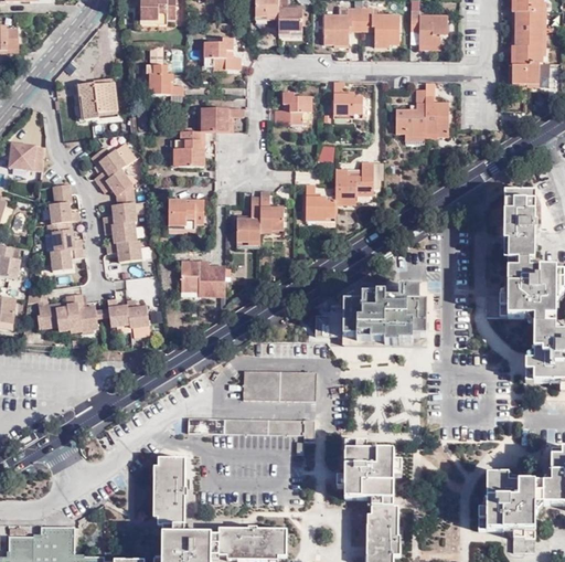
[(139,0),(139,20),(158,20),(158,18),(176,19),(176,0),(139,0)]
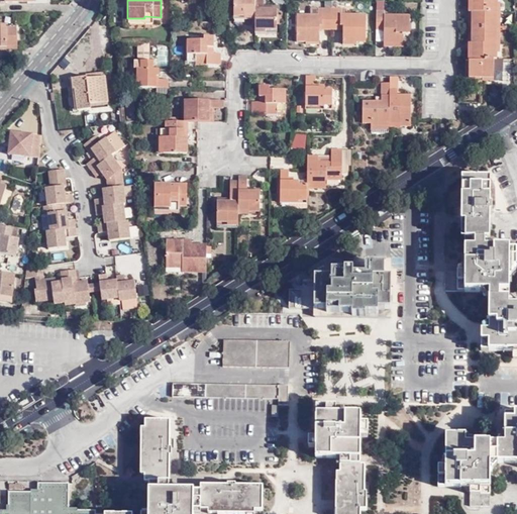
[(233,0),(233,15),(244,15),(244,14),(254,14),(254,0),(233,0)]
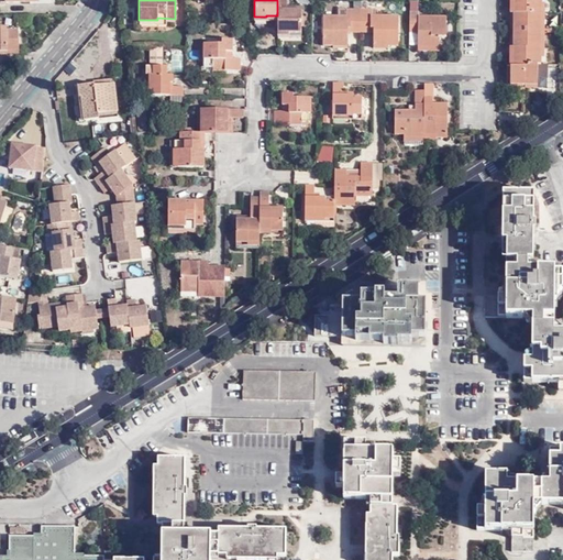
[(277,0),(277,15),(277,30),(288,30),(288,31),(301,31),(301,9),(287,8),(287,0),(277,0)]
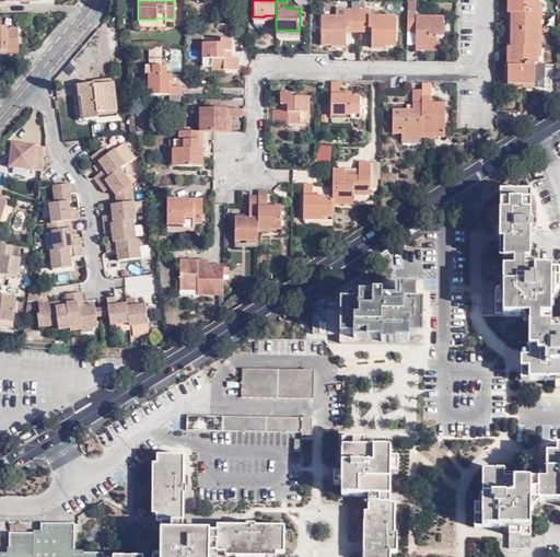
[(508,62),(508,80),(522,80),(534,81),(534,74),(543,74),(543,60),(538,60),(538,54),(539,0),(510,0),(510,1),(508,1),(508,9),(512,9),(511,43),(506,42),(506,51),(509,51),(509,62),(508,62)]
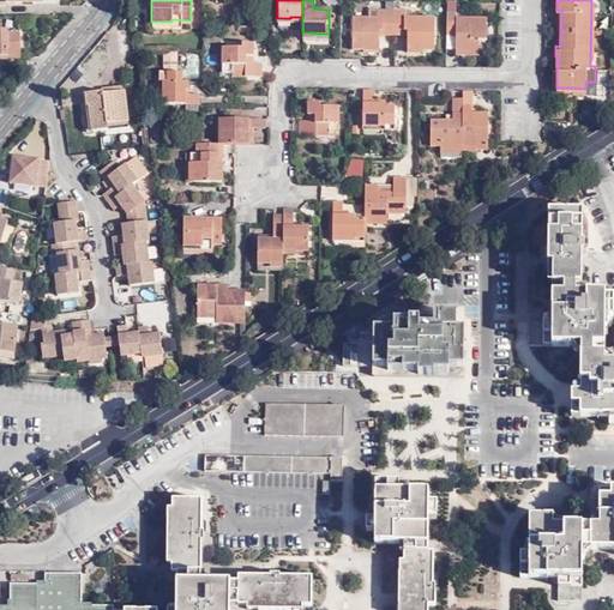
[(456,10),(446,10),(446,25),(456,25),(456,47),(479,48),(479,37),(487,37),(487,14),(456,14),(456,10)]
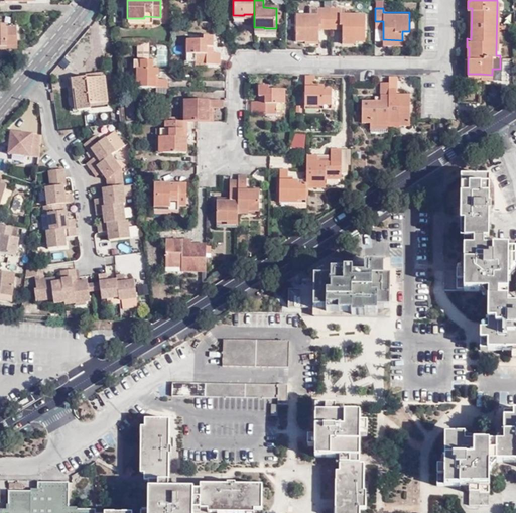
[(331,26),(331,9),(317,9),(317,15),(310,15),(296,15),(296,41),(319,42),(319,29),(319,25),(331,26)]
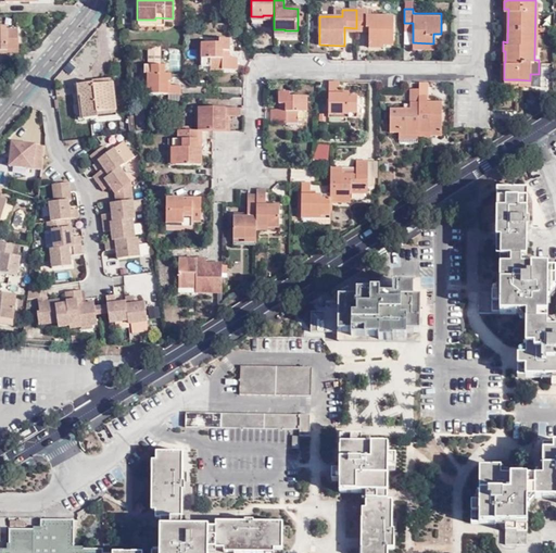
[(371,10),(356,10),(356,28),(369,28),(369,33),(369,46),(394,47),(394,17),(371,16),(371,10)]
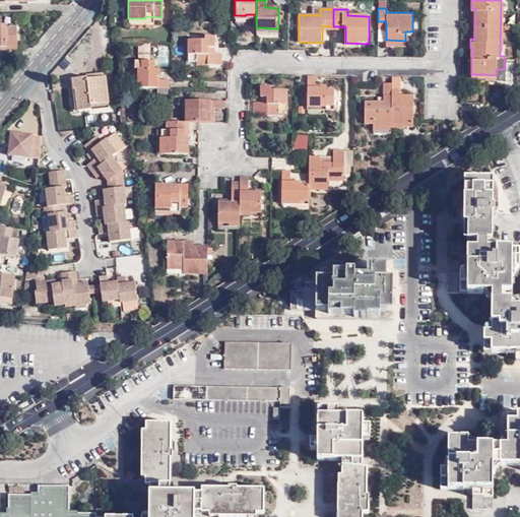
[(4,25),(3,23),(0,22),(0,45),(9,45),(9,43),(18,43),(18,24),(4,25)]
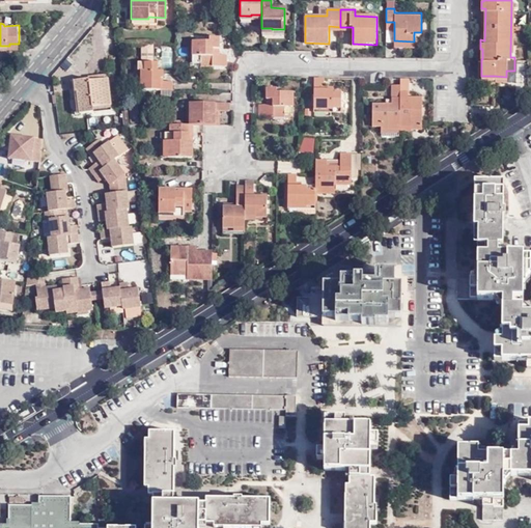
[(225,55),(218,54),(212,54),(212,48),(218,48),(219,36),(208,36),(207,39),(191,39),(191,62),(198,62),(198,65),(225,66),(225,55)]
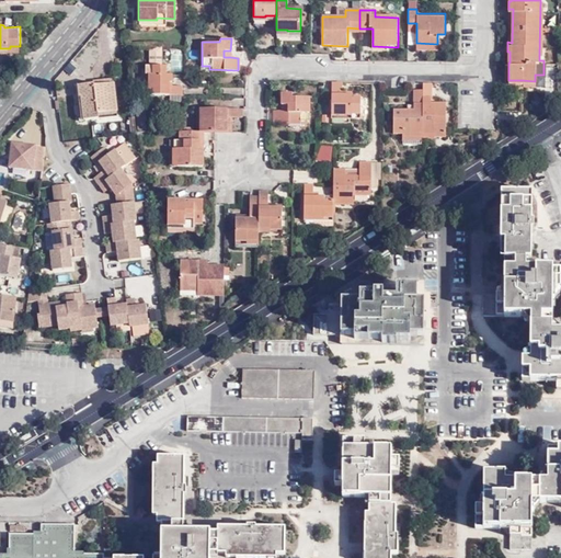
[(172,82),(172,71),(165,71),(165,63),(161,63),(162,45),(149,45),(149,61),(153,63),(153,71),(149,71),(149,91),(170,92),(170,99),(181,99),(182,82),(172,82)]
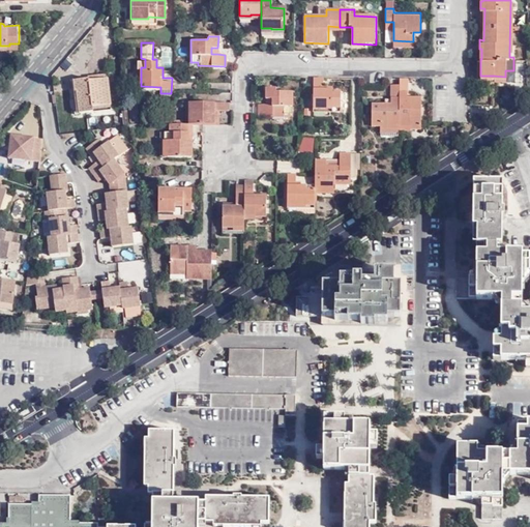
[(111,101),(108,76),(90,78),(90,76),(76,78),(77,89),(79,89),(81,110),(93,109),(92,104),(111,101)]
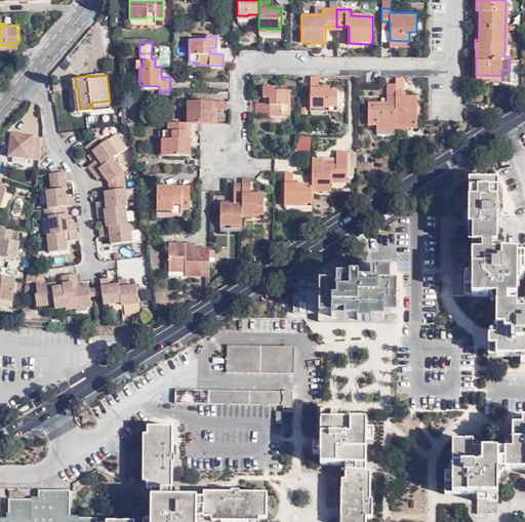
[(76,88),(75,77),(71,77),(73,99),(77,98),(79,109),(80,109),(78,88),(76,88)]
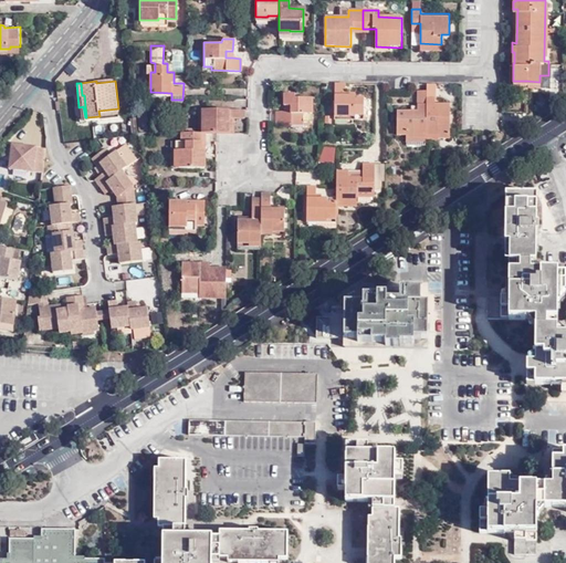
[(345,83),(334,83),(334,117),(354,117),(354,115),(363,115),(363,100),(355,100),(355,95),(344,95),(345,83)]
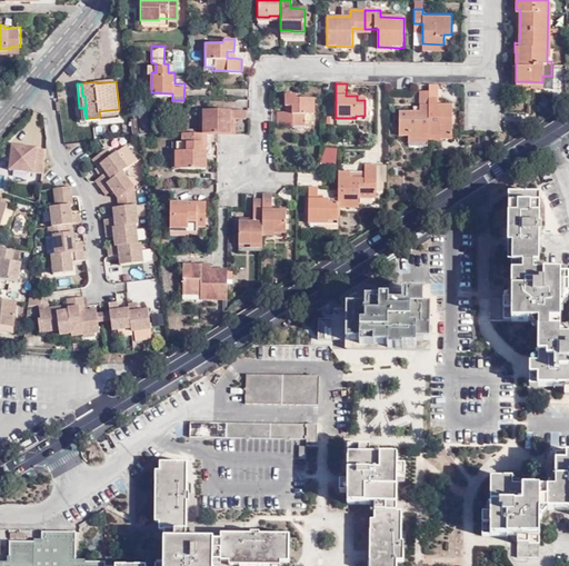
[(437,86),(426,86),(427,92),(426,138),(438,138),(438,141),(449,141),(449,107),(435,106),(435,101),(436,101),(437,86)]
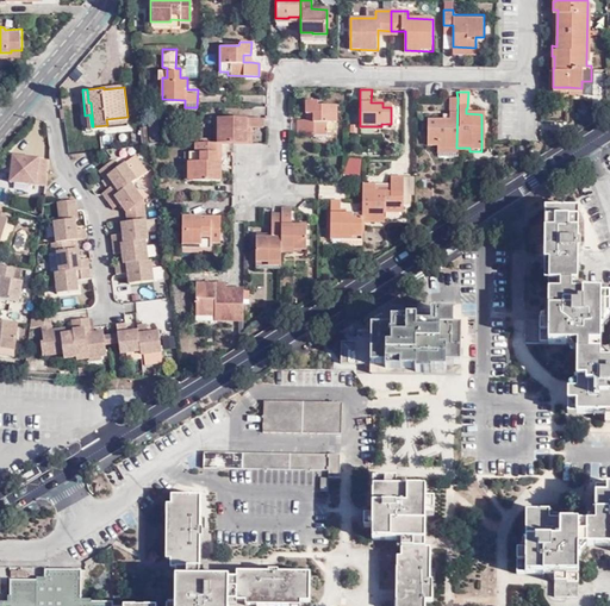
[(434,147),(434,150),(456,150),(456,148),(458,99),(447,99),(447,122),(425,120),(424,147),(434,147)]
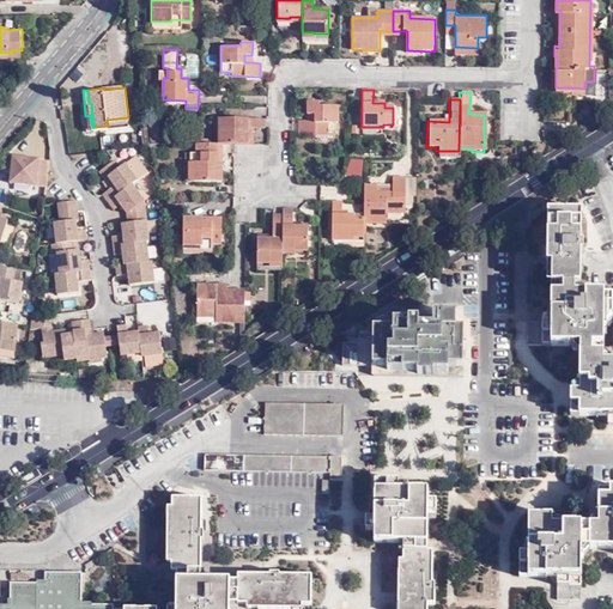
[(315,121),(308,121),(299,121),(299,135),(328,135),(328,132),(339,133),(339,107),(320,107),(320,102),(308,101),(308,115),(315,115),(315,121)]
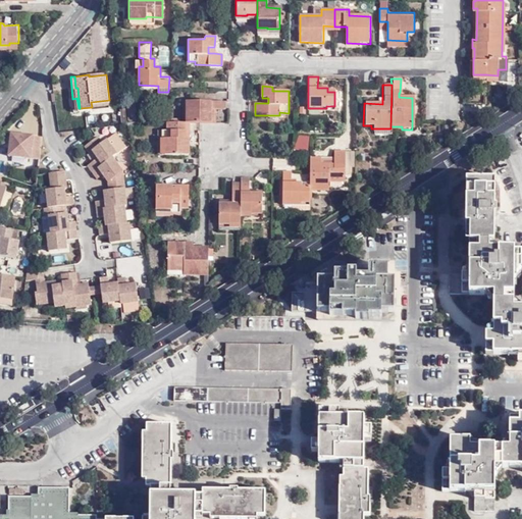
[(126,98),(127,117),(136,118),(135,99),(126,98)]
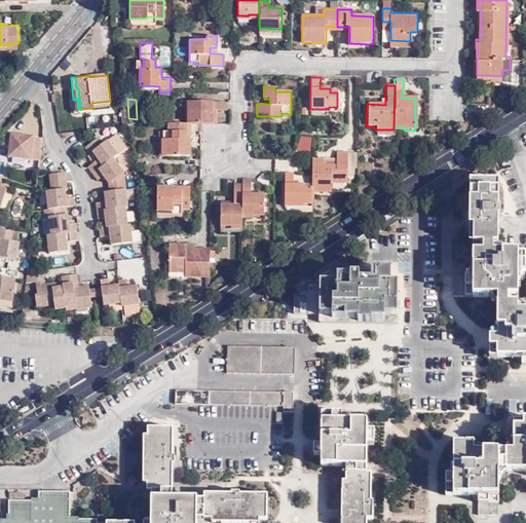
[(191,122),(200,122),(212,122),(212,109),(217,110),(226,110),(226,102),(191,101),(191,111),(187,111),(187,121),(191,122)]
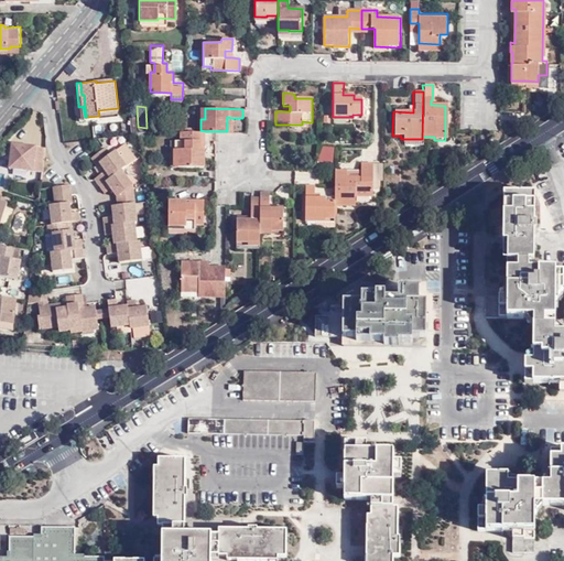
[(204,166),(204,158),(201,158),(201,130),(195,130),(181,130),(181,139),(181,148),(177,148),(177,165),(204,166)]
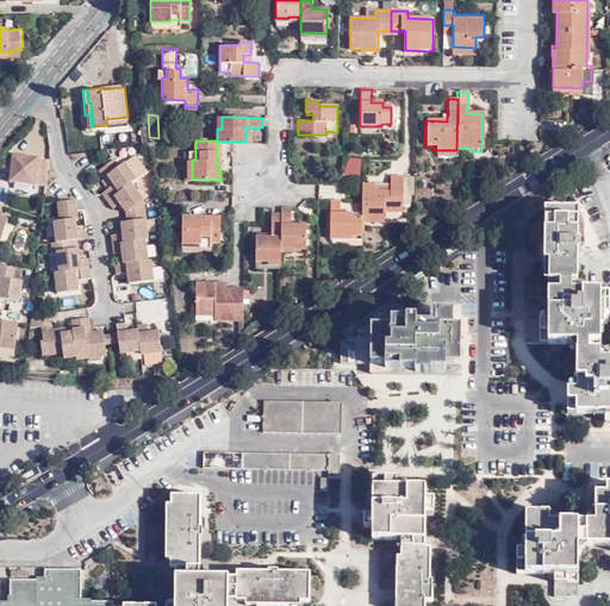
[(195,160),(195,150),(185,150),(185,179),(192,179),(192,160),(195,160)]
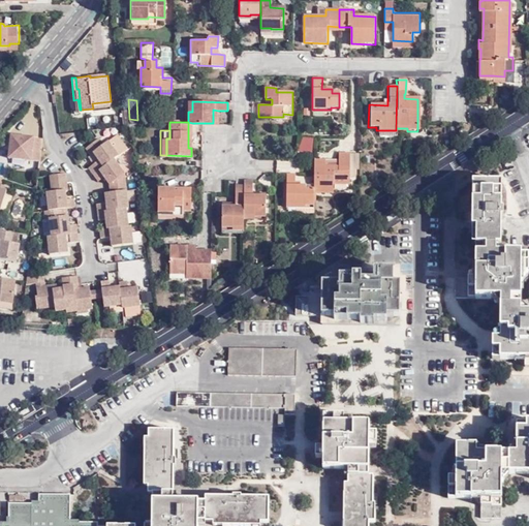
[(39,158),(41,135),(9,132),(7,143),(5,143),(4,147),(10,148),(9,156),(39,158)]
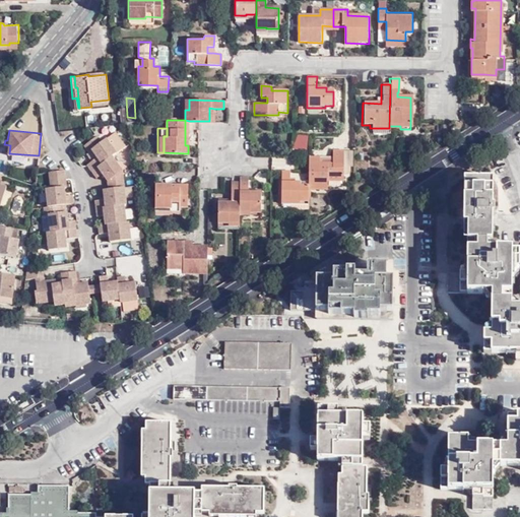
[(308,134),(297,134),(291,148),(308,148),(308,134)]
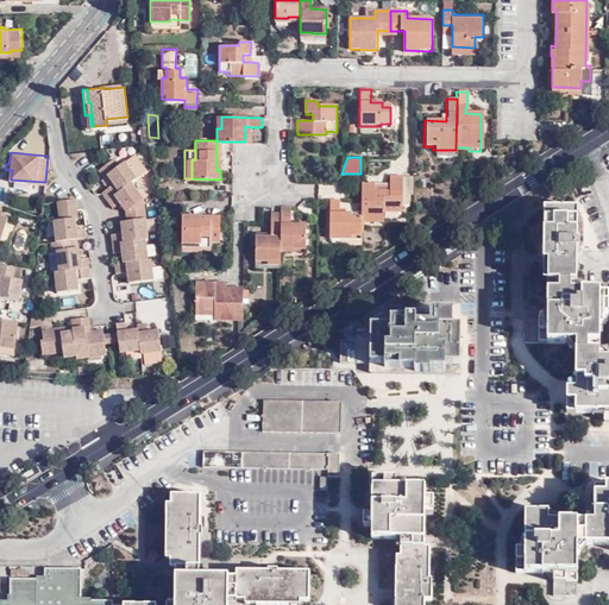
[(102,190),(107,199),(131,182),(137,177),(124,161),(118,165),(113,158),(99,168),(104,176),(107,174),(114,182),(102,190)]
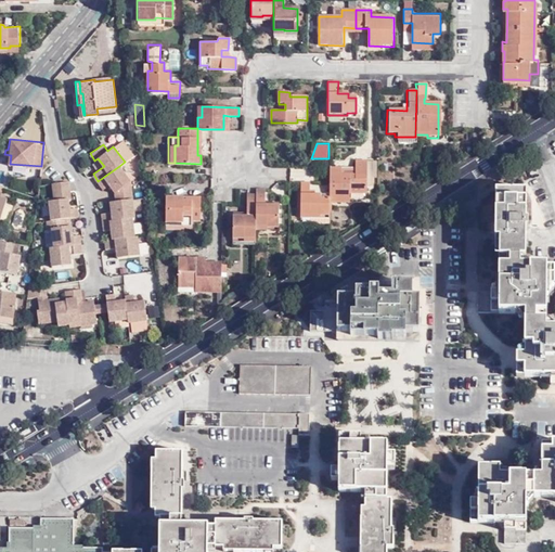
[(327,199),(327,203),(347,203),(348,194),(348,188),(365,188),(369,188),(370,179),(365,179),(365,162),(355,162),(353,168),(353,175),(339,175),(339,168),(328,168),(327,199)]
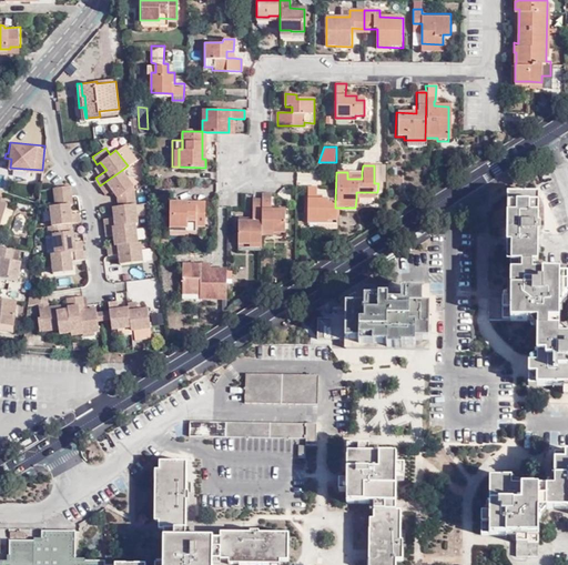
[(122,170),(100,185),(105,192),(111,189),(118,198),(134,195),(133,187),(133,185),(122,170)]
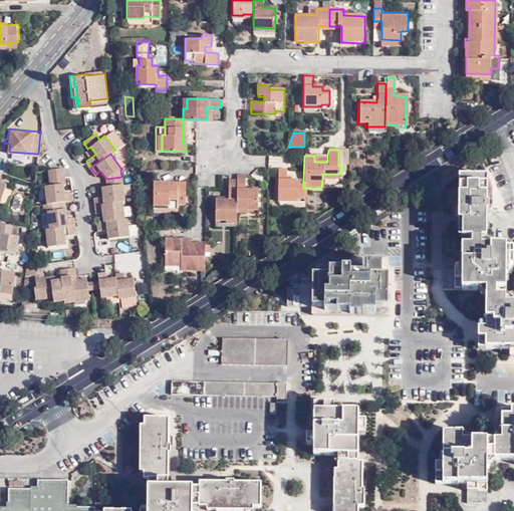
[(48,169),(49,178),(64,176),(63,168),(59,168),(48,169)]
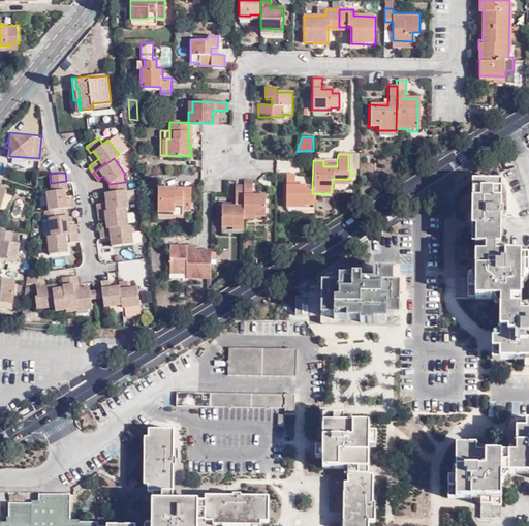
[(303,202),(312,202),(312,193),(312,189),(304,189),(304,186),(293,186),(293,174),(284,174),(283,205),(303,205),(303,202)]
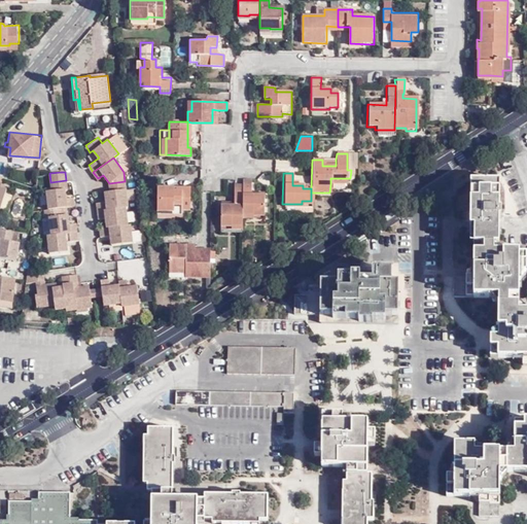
[(498,206),(497,177),(468,176),(468,232),(473,232),(472,275),(452,275),(452,293),(495,293),(496,334),(489,334),(488,352),(521,353),(521,361),(526,360),(526,308),(518,308),(518,268),(526,268),(526,249),(497,249),(497,214),(499,214),(501,206),(498,206)]
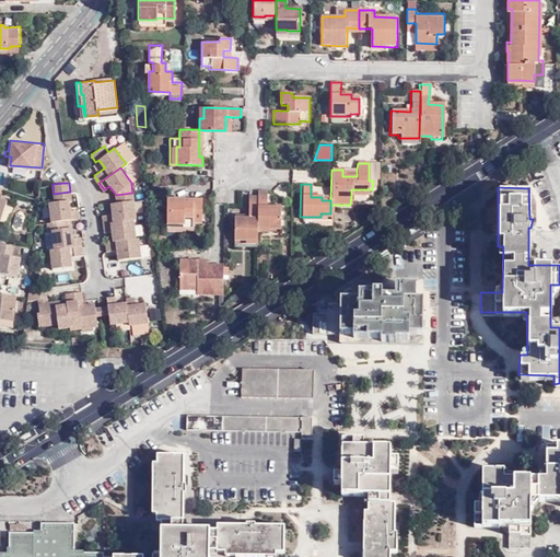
[(70,192),(54,194),(55,201),(69,199),(71,199),(70,192)]
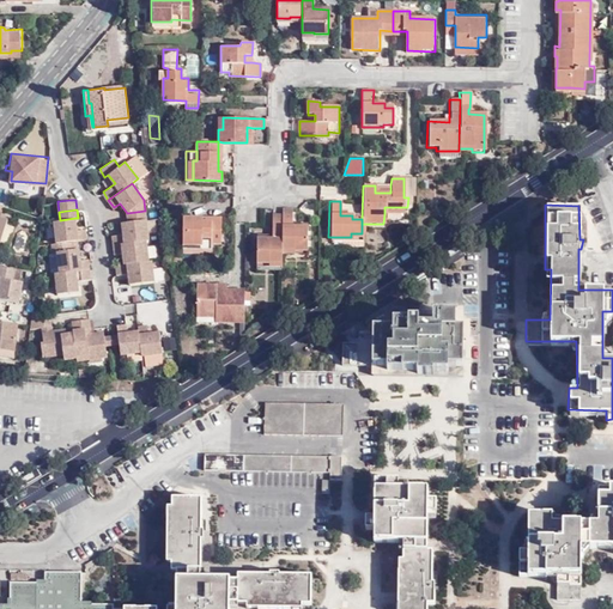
[(292,221),(293,209),(283,209),(283,215),(281,249),(293,250),(293,251),(307,251),(309,226),(292,226),(292,221)]
